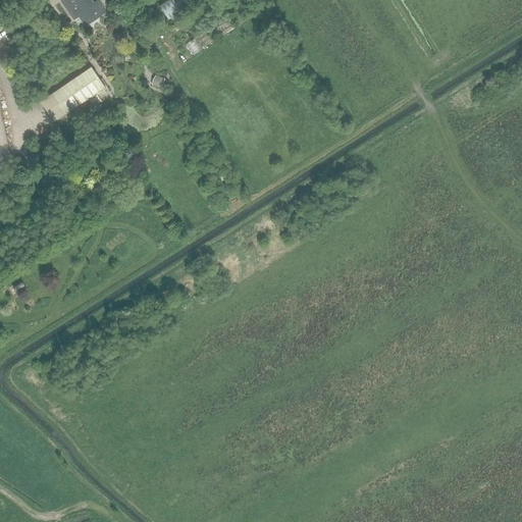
[(105,12),(98,2),(92,6),(88,0),(63,0),(62,1),(74,19),(80,16),(86,25),(105,12)]
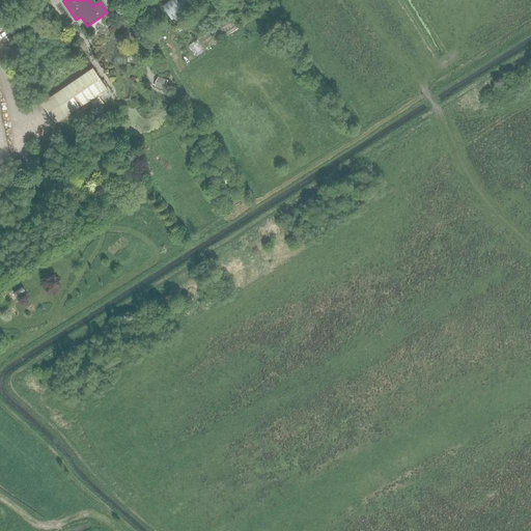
[(210,0),(168,0),(162,4),(173,23),(210,0)]
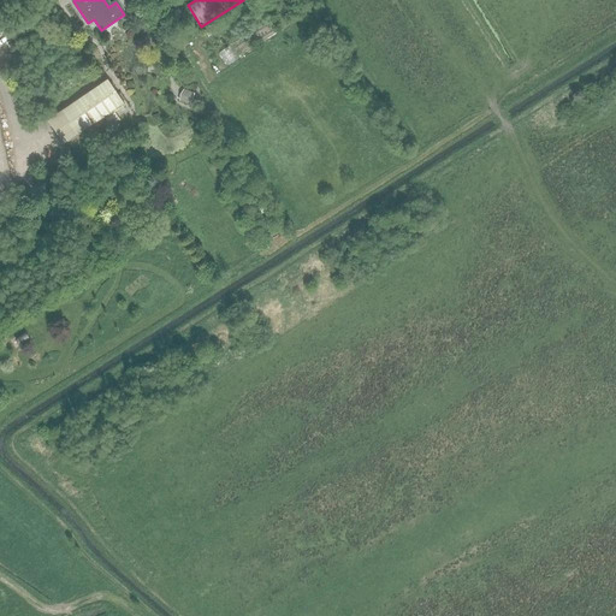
[(17,45),(13,39),(7,43),(11,49),(17,45)]
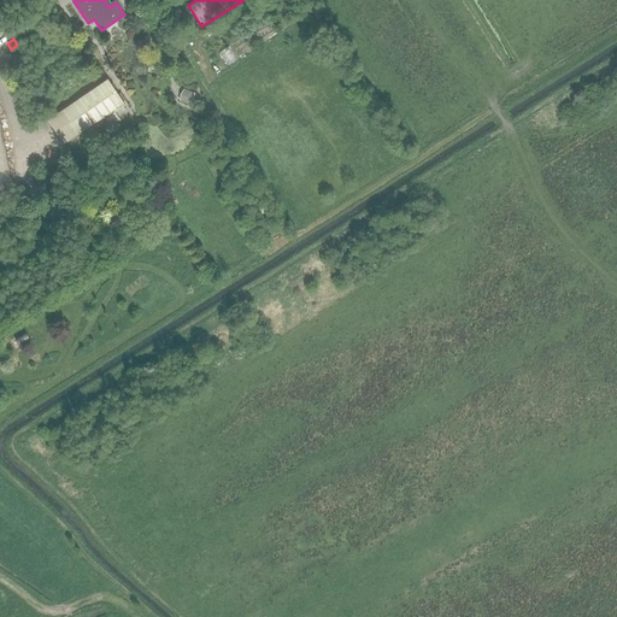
[(234,46),(223,50),(229,64),(240,59),(234,46)]
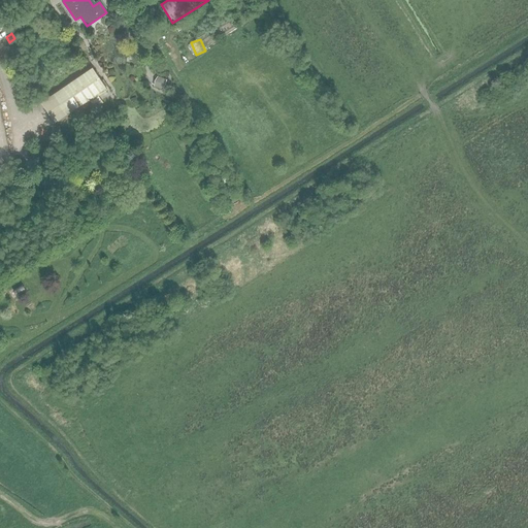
[(103,103),(99,97),(108,91),(91,65),(39,100),(57,126),(92,102),(96,108),(103,103)]
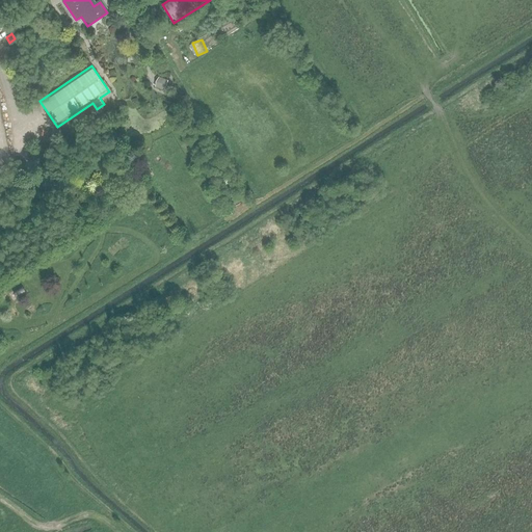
[(164,90),(168,80),(159,77),(155,87),(164,90)]
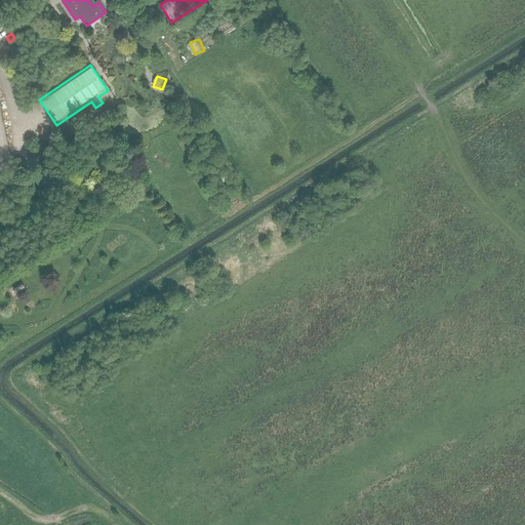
[(133,164),(144,179),(151,174),(139,159),(133,164)]
